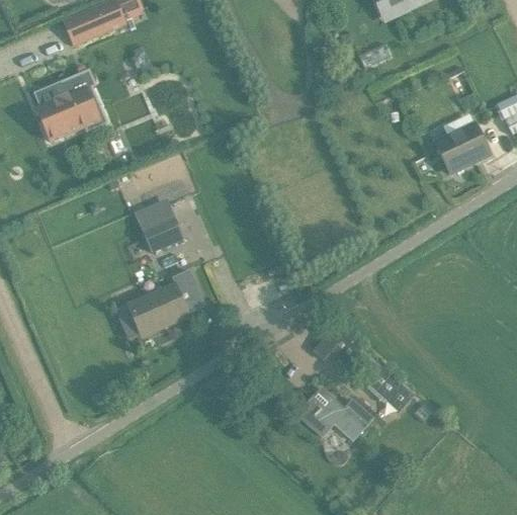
[(114,0),(66,20),(76,44),(124,22),(123,20),(115,1),(114,0)]
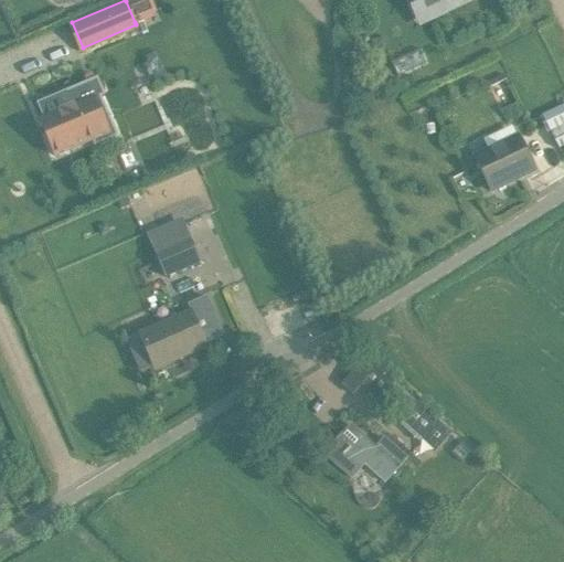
[(129,0),(126,1),(135,22),(157,13),(150,0),(129,0)]
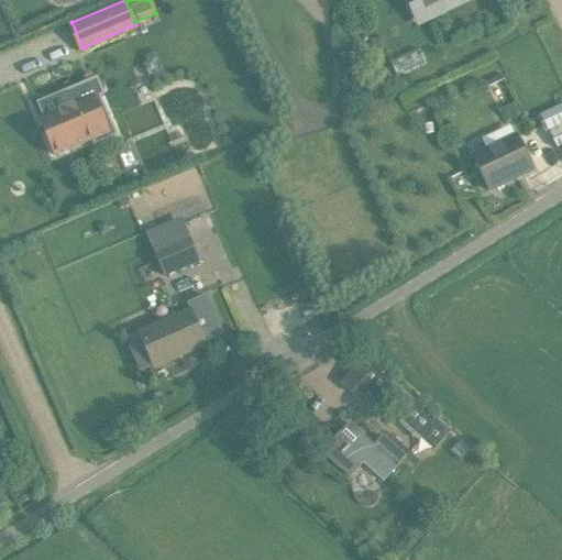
[(419,0),(428,17),(462,0),(419,0)]
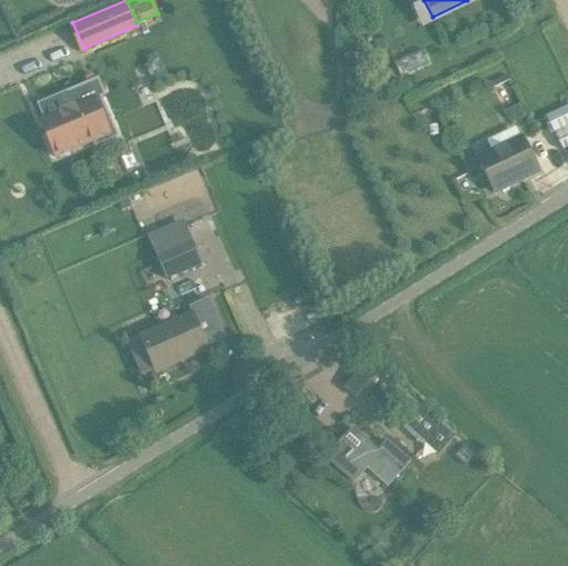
[(507,72),(491,80),(494,85),(510,77),(507,72)]
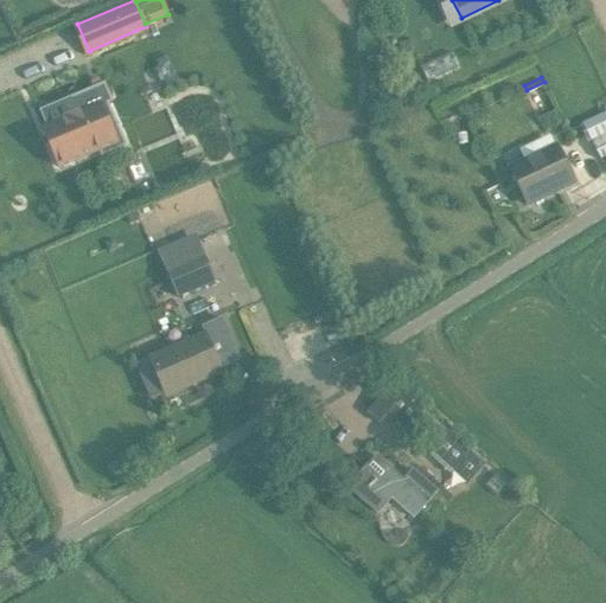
[(80,113),(44,128),(61,165),(100,148),(103,154),(127,143),(109,102),(114,100),(106,82),(71,96),(80,113)]
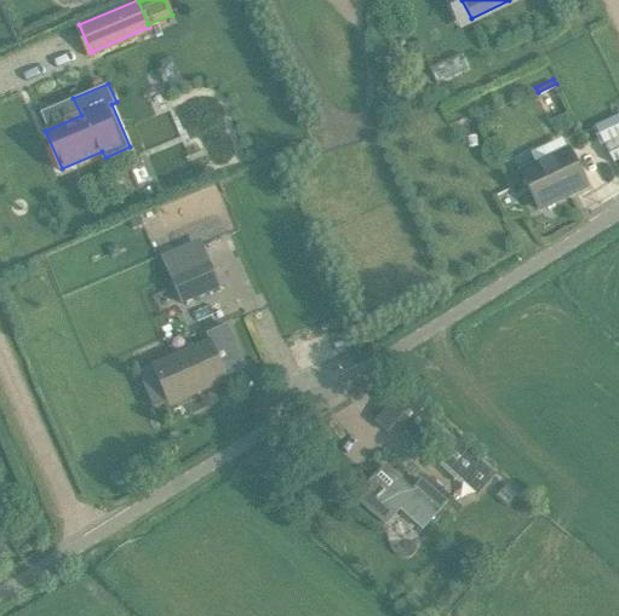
[(618,114),(596,125),(605,143),(618,136),(618,114)]
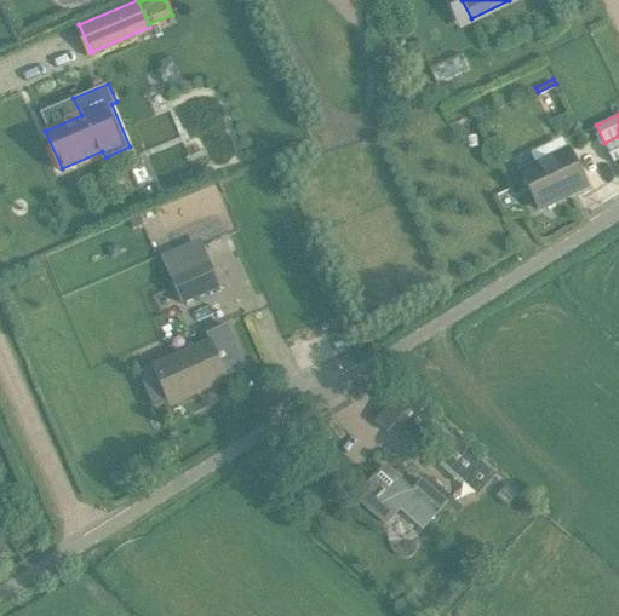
[(477,133),(468,136),(470,145),(479,144),(477,133)]
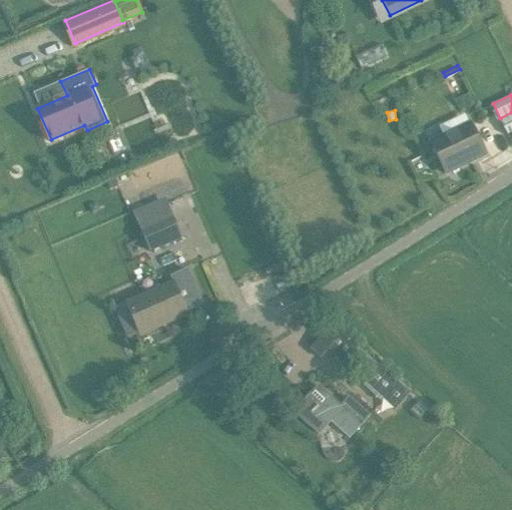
[(511,112),(500,118),(507,132),(511,130),(511,112)]
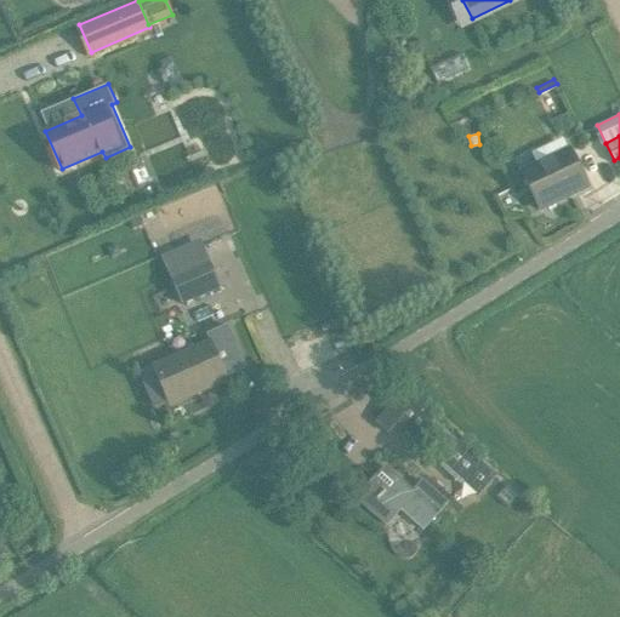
[(562,192),(586,180),(572,148),(523,171),(540,206),(563,195),(562,192)]
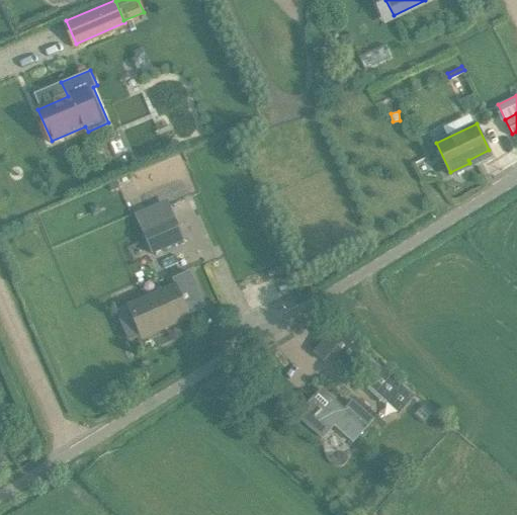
[(169,202),(138,217),(153,251),(184,238),(169,202)]
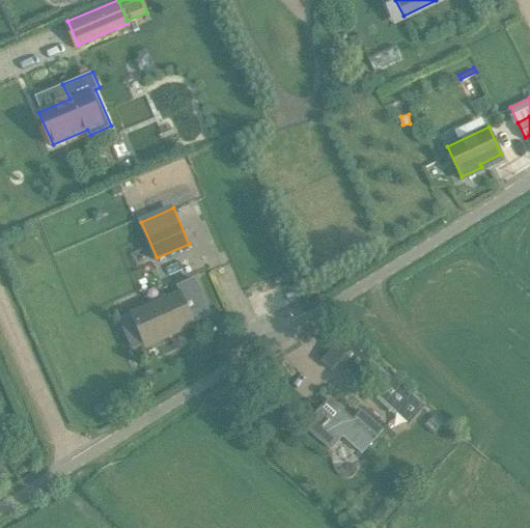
[(180,284),(178,285),(180,289),(194,321),(211,313),(207,306),(195,278),(180,284)]
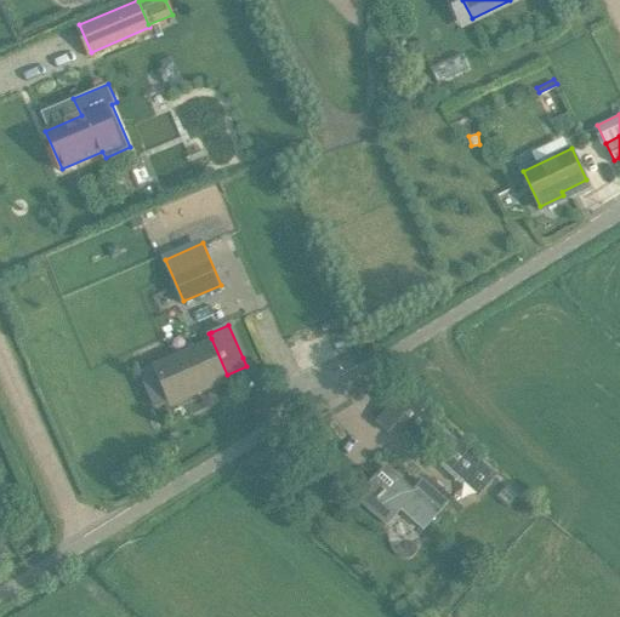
[(211,338),(152,364),(168,400),(206,383),(208,387),(229,378),(227,375),(211,338)]
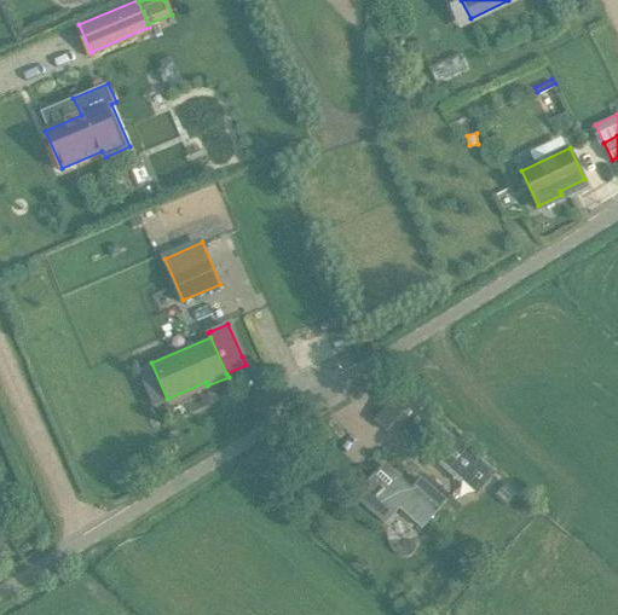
[(405,441),(426,418),(398,394),(383,408),(381,406),(364,424),(376,435),(386,424),(405,441)]
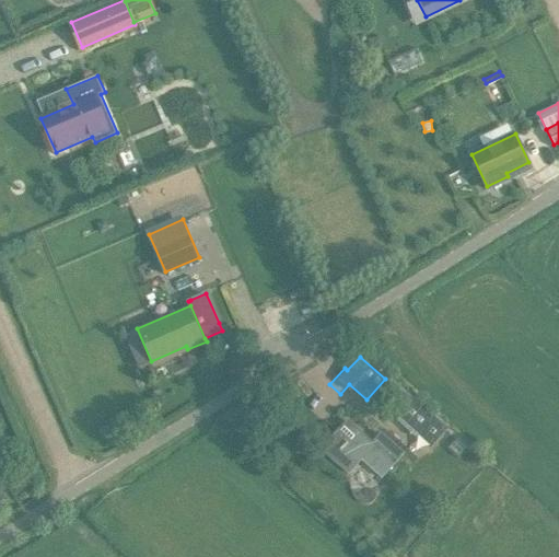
[(449,428),(415,397),(398,415),(432,447),(449,428)]
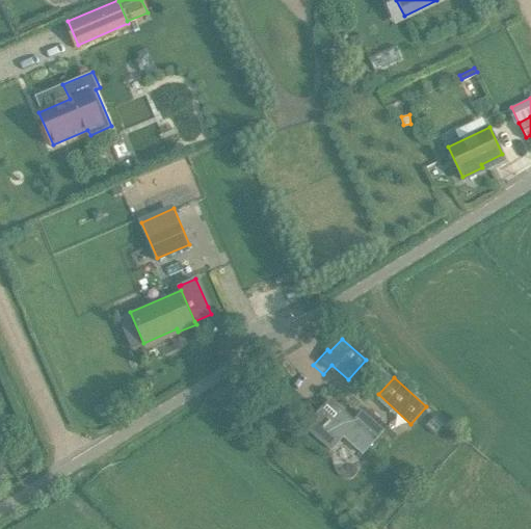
[(364,410),(355,419),(332,397),(307,426),(332,449),(344,435),(363,452),(385,428),(364,410)]
